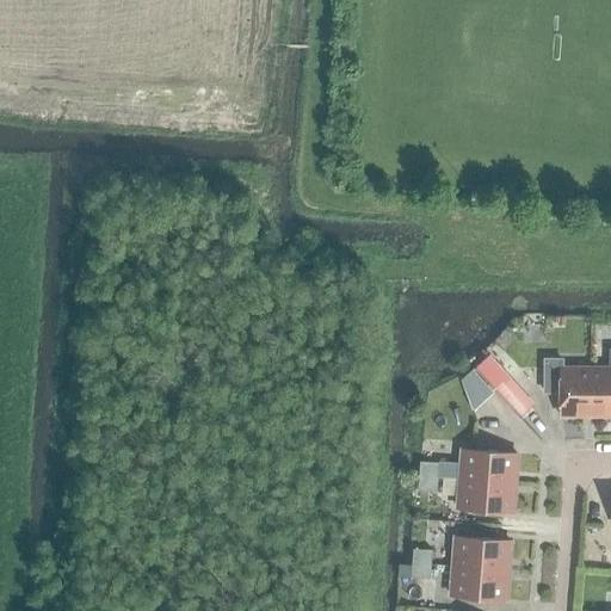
[(608,369),(590,369),(590,417),(610,415),(610,349),(608,350),(608,369)]
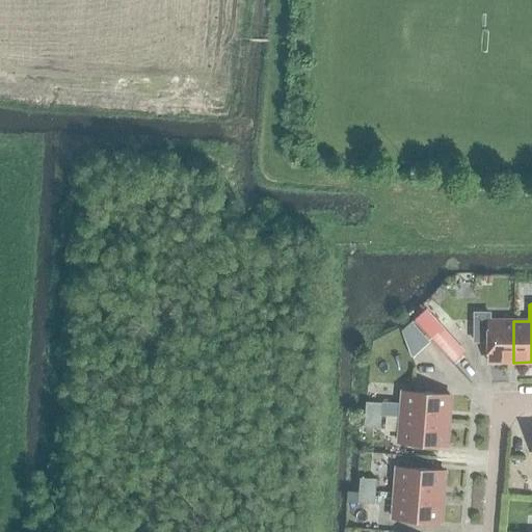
[(448,362),(462,350),(426,304),(411,315),(448,362)]
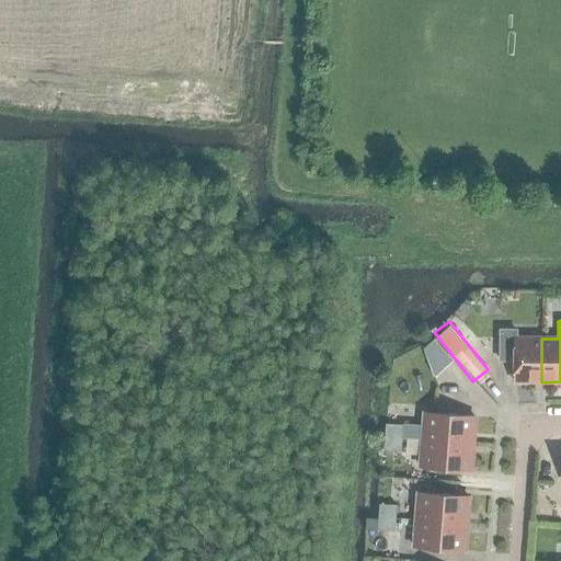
[(514,361),(514,382),(541,382),(541,339),(515,339),(515,331),(500,331),(500,361),(514,361)]
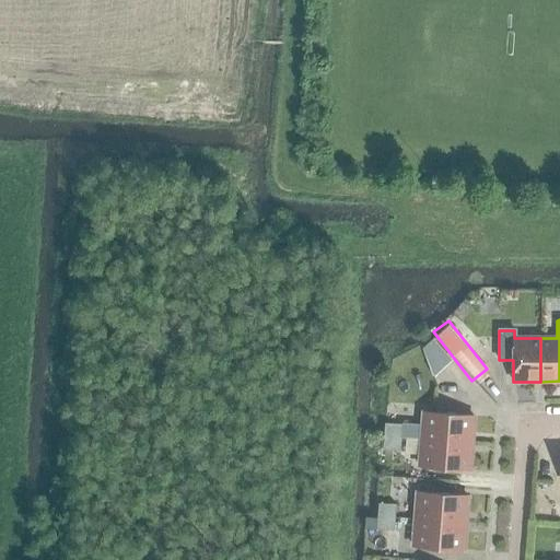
[(421,440),(470,443),(473,416),(423,412),(421,440)]
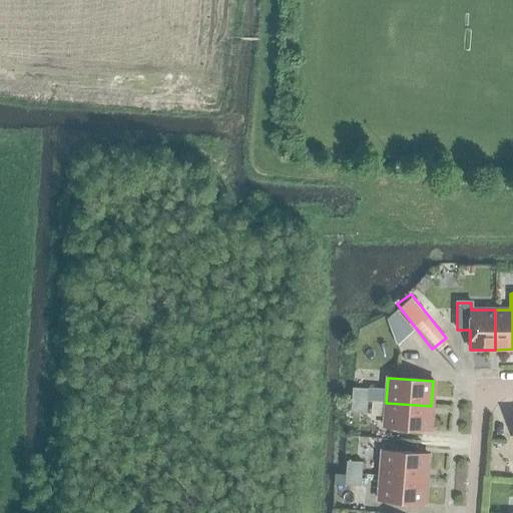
[(368,389),(352,388),(351,400),(367,401),(368,389)]
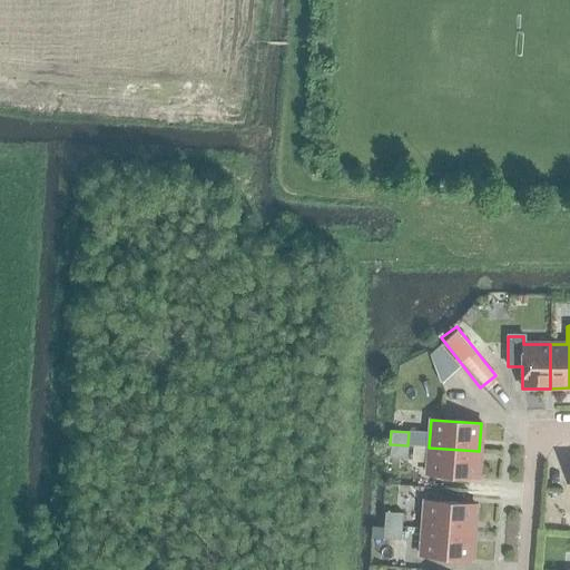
[(406,459),(408,445),(390,444),(389,458),(406,459)]
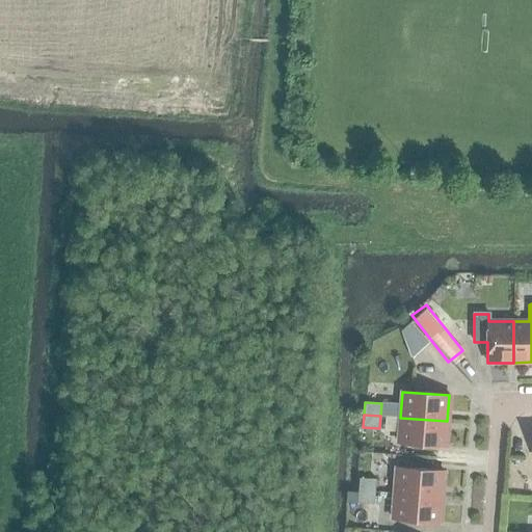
[(447,421),(400,418),(398,444),(445,447),(447,421)]
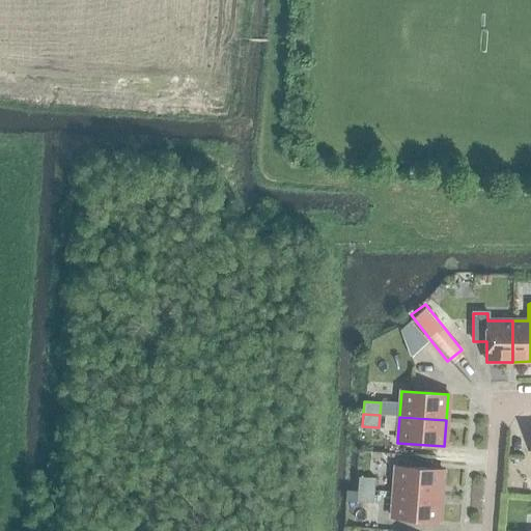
[(395,467),(394,493),(441,496),(443,470),(395,467)]
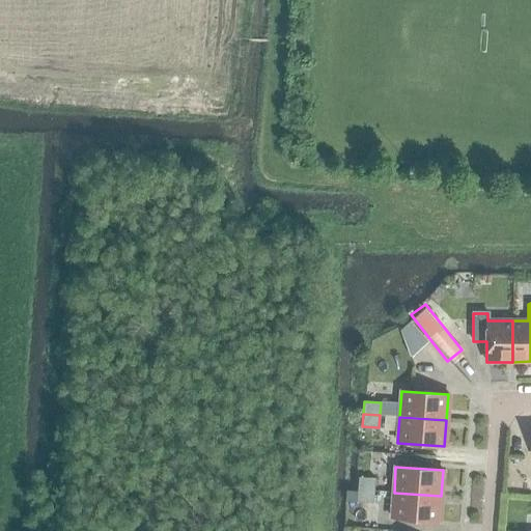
[(374,491),(375,478),(359,477),(358,490),(374,491)]
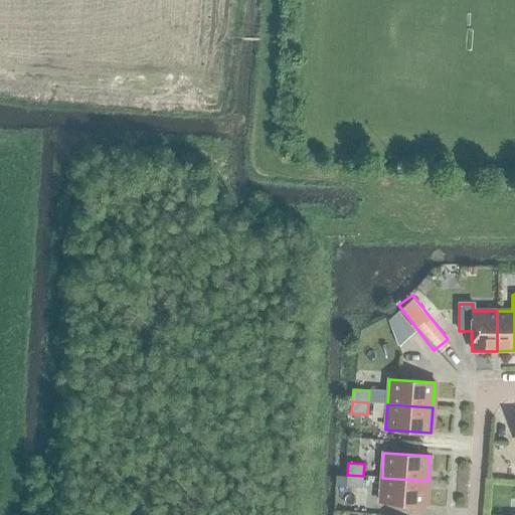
[(347,475),(346,487),(362,488),(363,476),(347,475)]
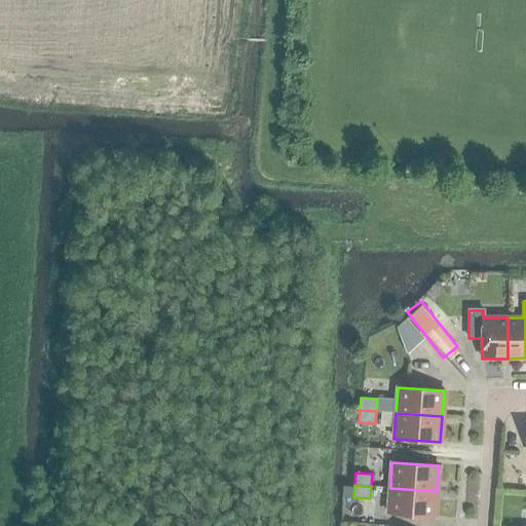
[(390,488),(388,514),(435,517),(437,491),(390,488)]
